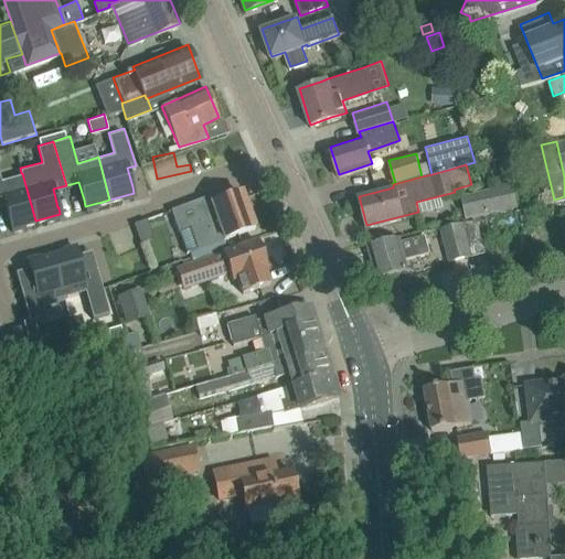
[(0,174),(0,203),(4,203),(10,221),(11,227),(23,224),(24,224),(35,221),(22,173),(21,173),(1,179),(0,174)]
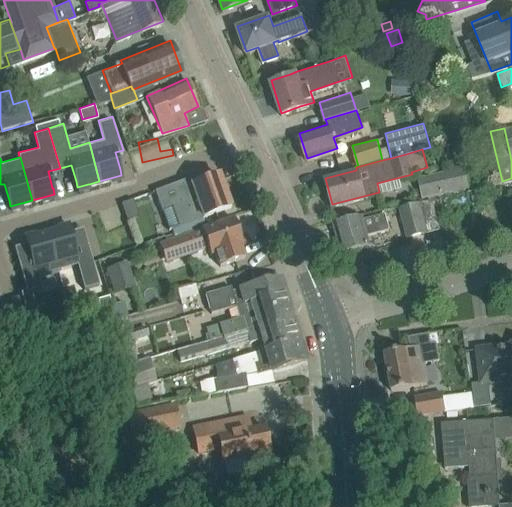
[(464,167),(419,177),(422,195),(467,185),(464,167)]
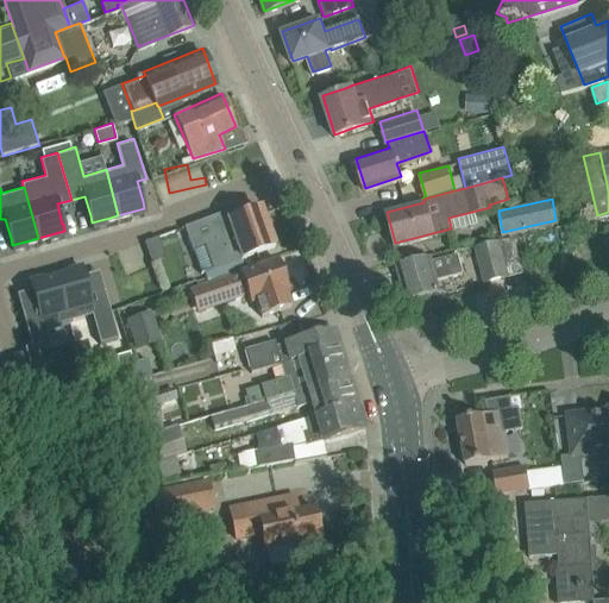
[(227,217),(228,219),(242,255),(252,251),(275,243),(261,206),(227,217)]
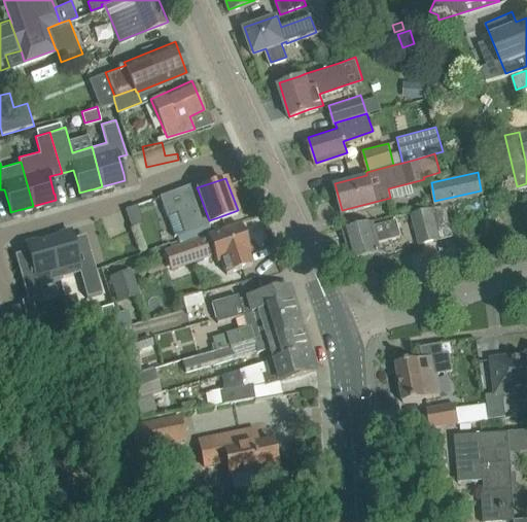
[(433,207),(412,213),(419,241),(441,235),(433,207)]
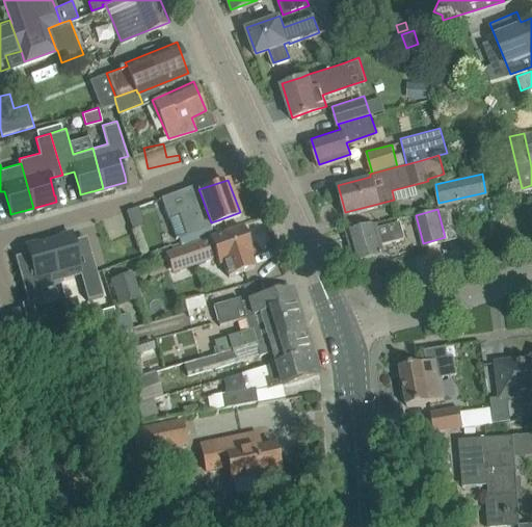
[(404,236),(400,219),(377,226),(376,221),(346,230),(354,261),(384,253),(381,242),(404,236)]
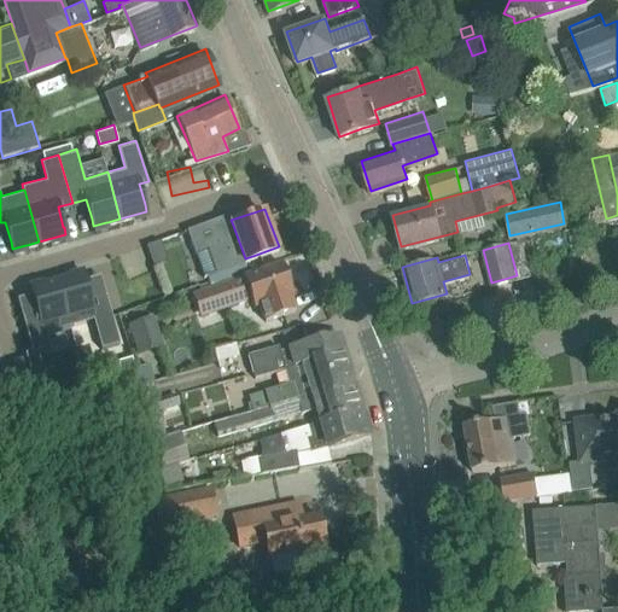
[(292,291),(281,260),(215,284),(222,306),(250,296),(254,304),(260,303),(264,319),(296,307),(290,292),(292,291)]
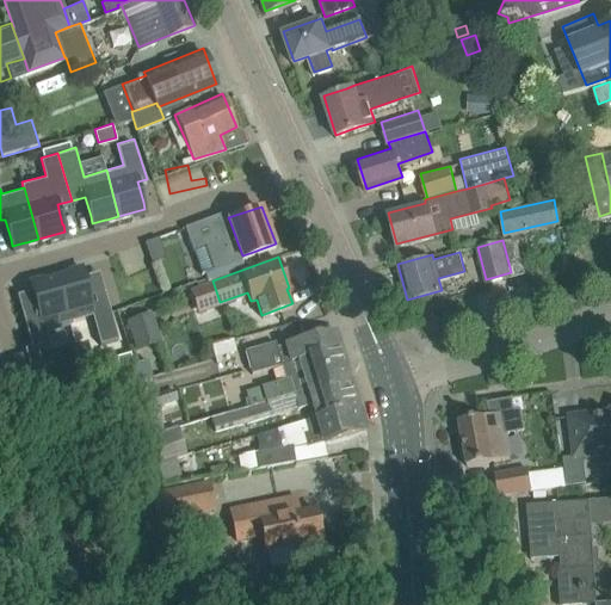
[(68,270),(56,273),(69,319),(92,313),(100,341),(118,337),(105,288),(90,292),(84,273),(82,266),(69,270),(68,270)]
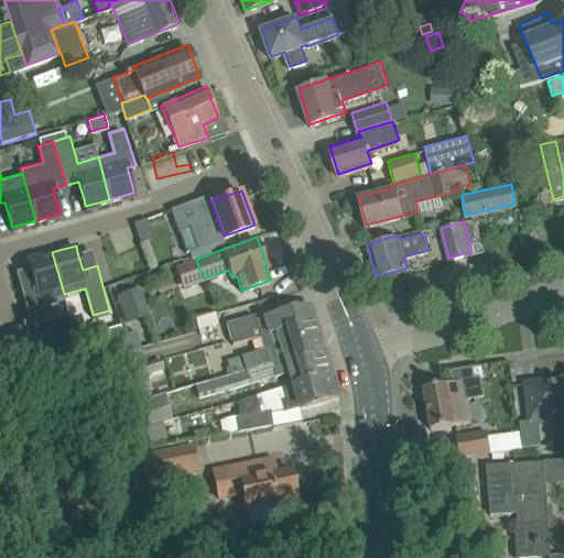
[(34,283),(21,287),(29,317),(34,316),(46,313),(42,301),(64,294),(52,252),(40,255),(28,259),(29,265),(30,265),(34,283)]
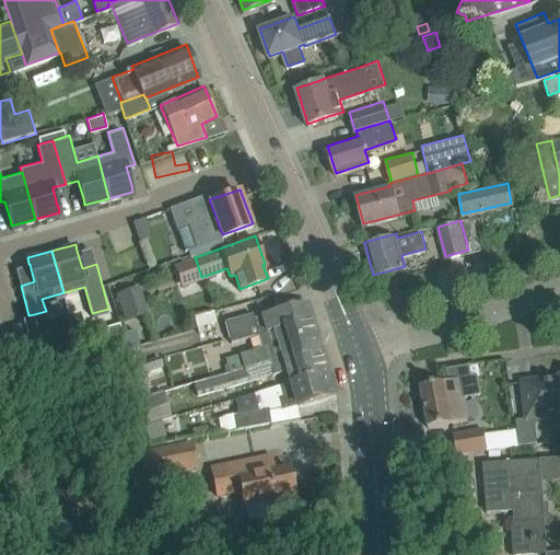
[(148,309),(138,282),(115,291),(125,318),(148,309)]
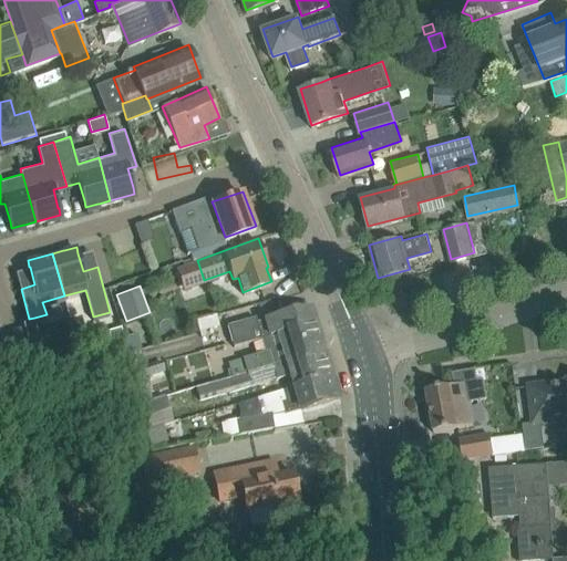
[(270,299),(259,301),(261,310),(272,307),(270,299)]
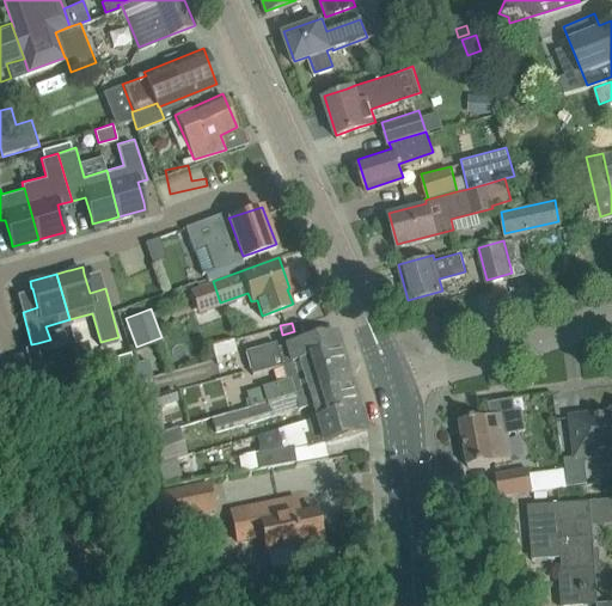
[(276,340),(246,348),(251,367),(252,372),(282,363),(342,346),(341,343),(336,328),(313,335),(286,342),(287,343),(277,346),(276,340)]
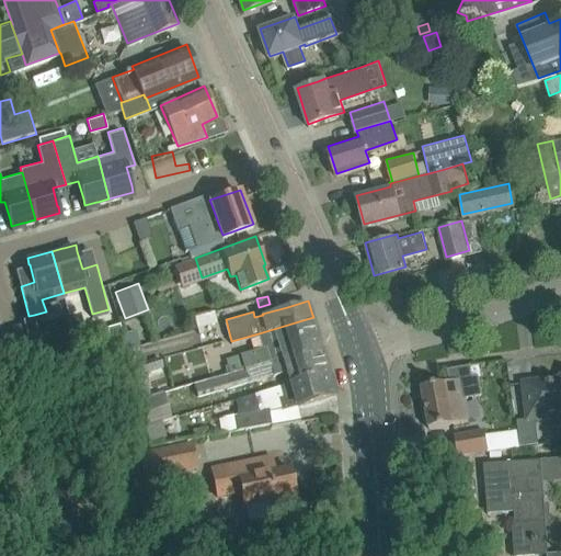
[(213,309),(194,314),(196,326),(216,321),(213,309)]
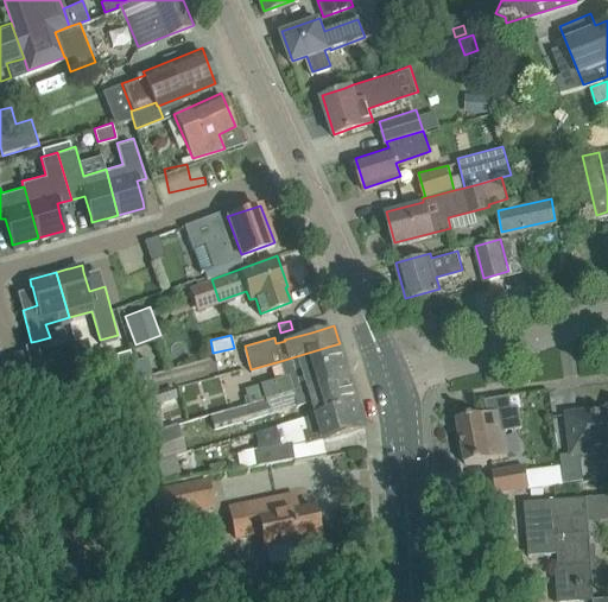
[(284,374),(246,386),(246,387),(249,400),(295,387),(308,388),(349,375),(340,343),(280,361),(284,374)]
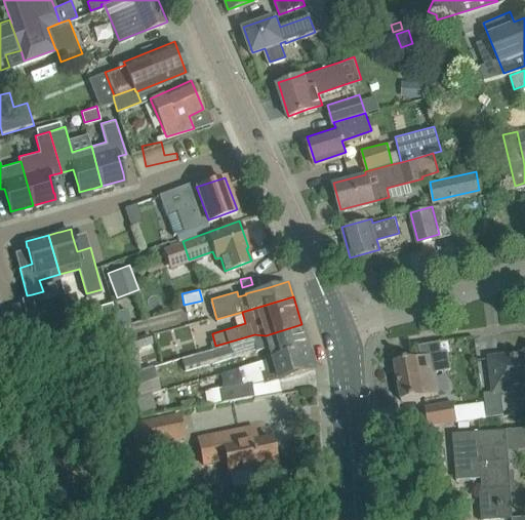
[(112,301),(101,304),(103,312),(114,309),(112,301)]
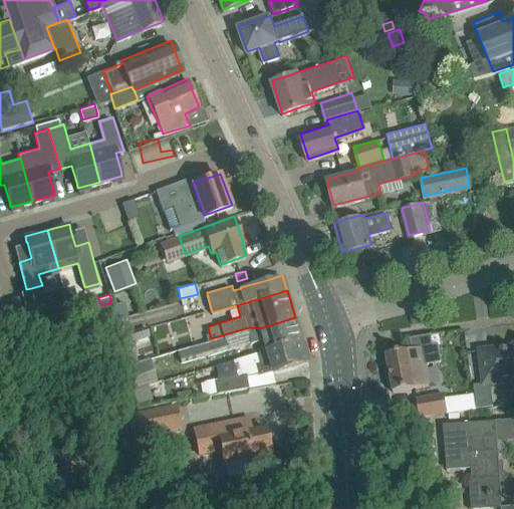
[(34,299),(23,302),(27,314),(37,311),(34,299)]
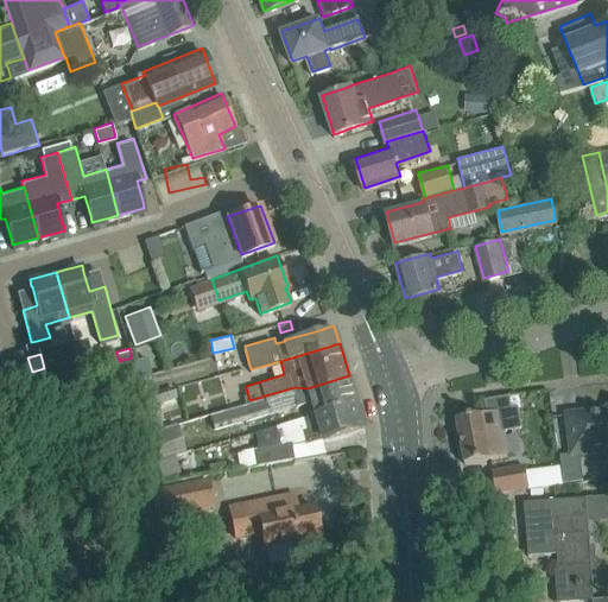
[(31,372),(19,375),(23,388),(35,385),(31,372)]
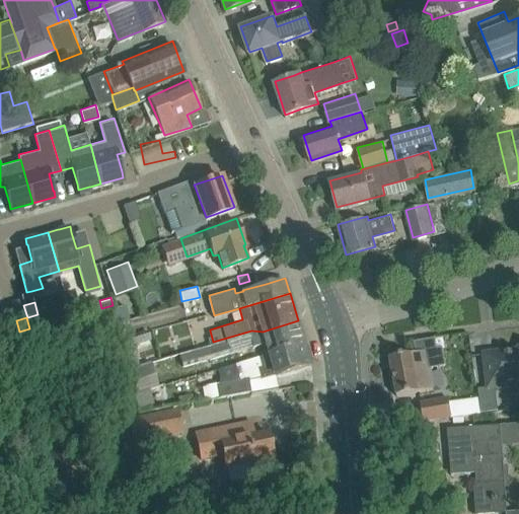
[(189,350),(179,352),(182,364),(253,345),(266,341),(269,351),(276,349),(304,341),(298,320),(263,332),(251,331),(213,342),(189,349),(189,350)]
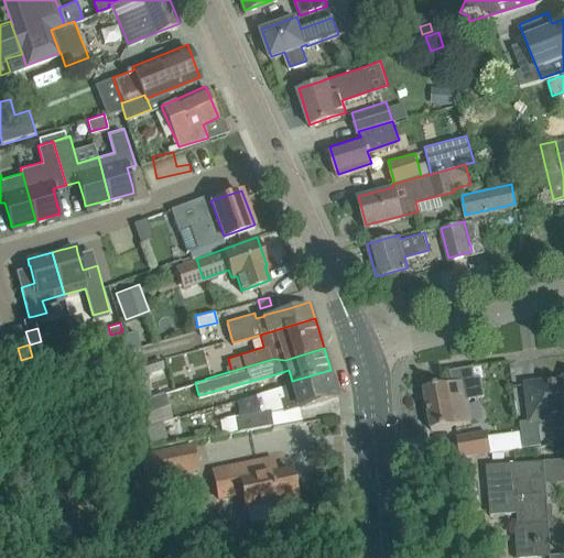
[(140,396),(140,397),(152,394),(148,374),(145,375),(144,371),(164,367),(161,356),(131,364),(140,396)]
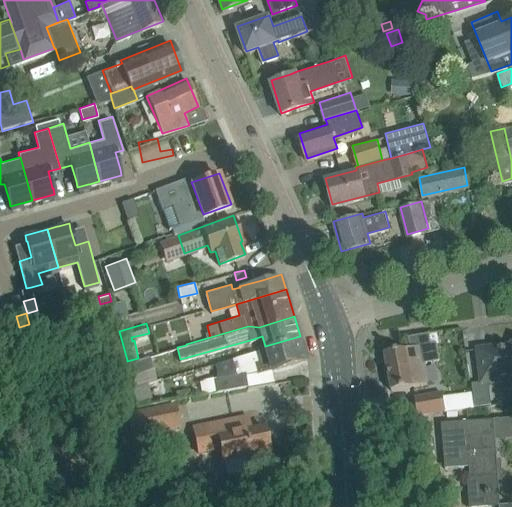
[(391,388),(411,384),(428,381),(424,359),(439,357),(435,330),(429,331),(409,334),(410,345),(384,350),(391,388)]
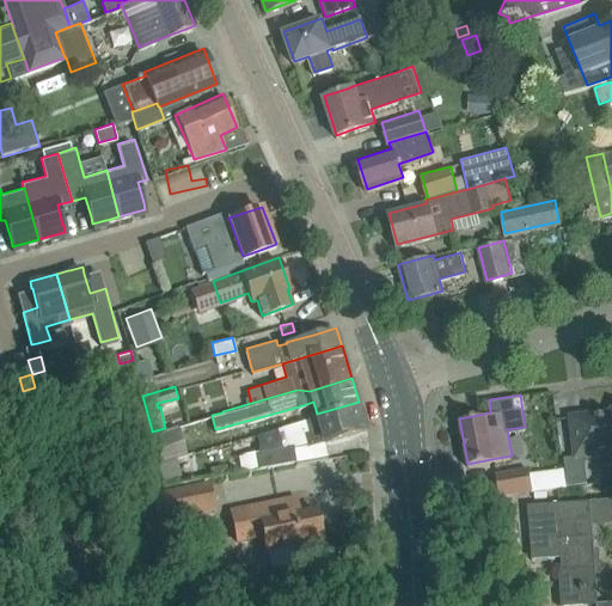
[(287,445),(239,453),(240,469),(295,459),(294,446),(308,444),(308,445),(343,435),(367,428),(359,402),(325,411),(317,414),(318,416),(281,426),(287,445)]
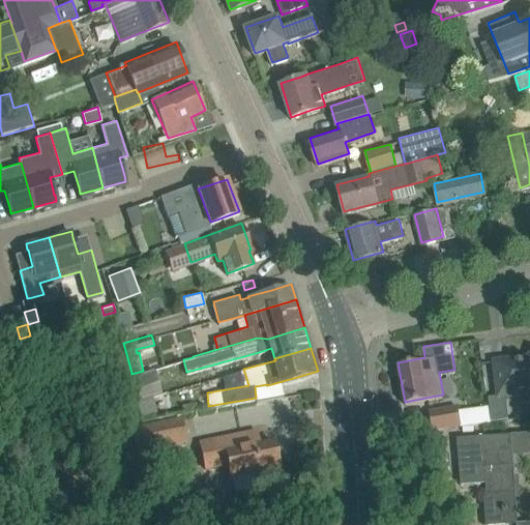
[(529,350),(529,351),(529,353),(494,358),(496,378),(499,396),(529,391),(529,350)]
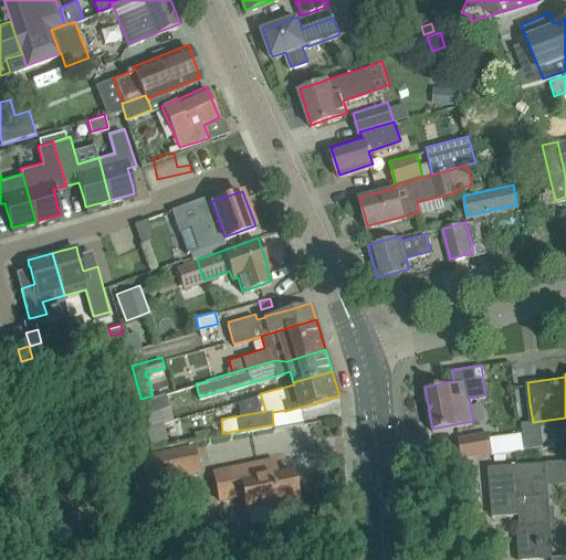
[(140,399),(147,424),(173,416),(166,391),(153,395),(140,399)]
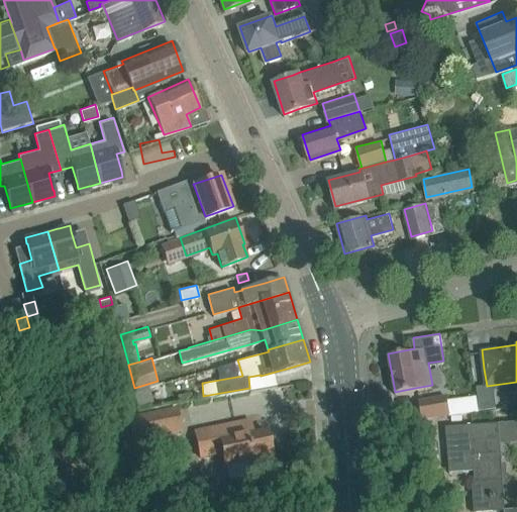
[(137,404),(152,400),(148,385),(158,382),(158,381),(134,388),(134,389),(133,389),(137,404)]
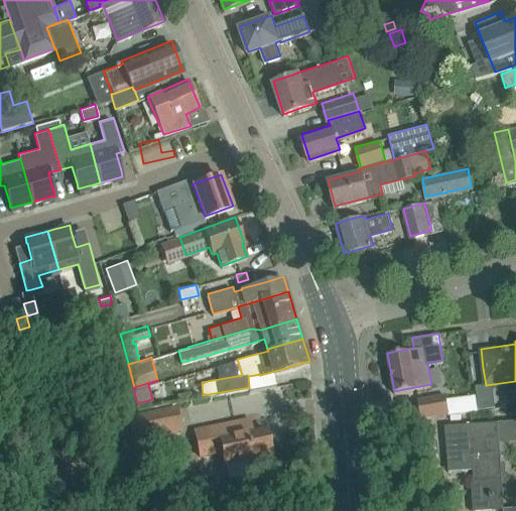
[(192,397),(190,390),(179,392),(180,399),(192,397)]
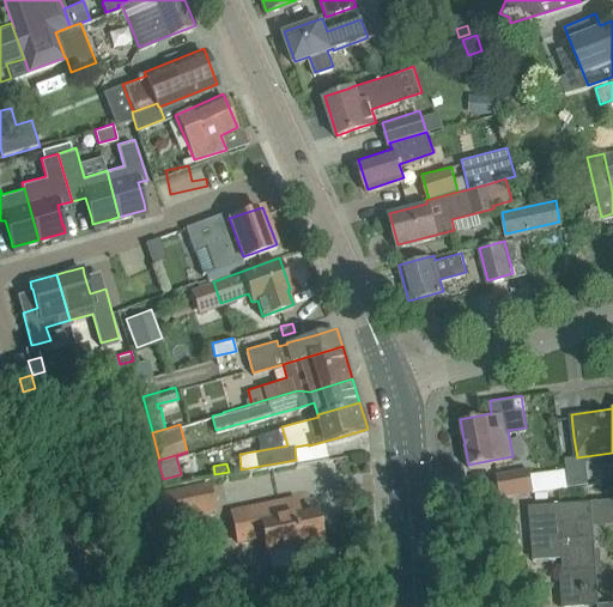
[(565,467),(568,485),(590,483),(588,465),(565,467)]
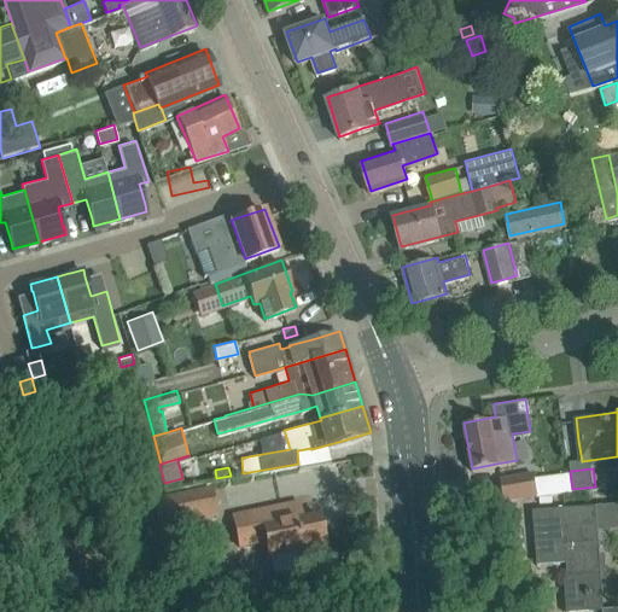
[(506,499),(537,493),(534,477),(532,471),(501,477),(506,499)]
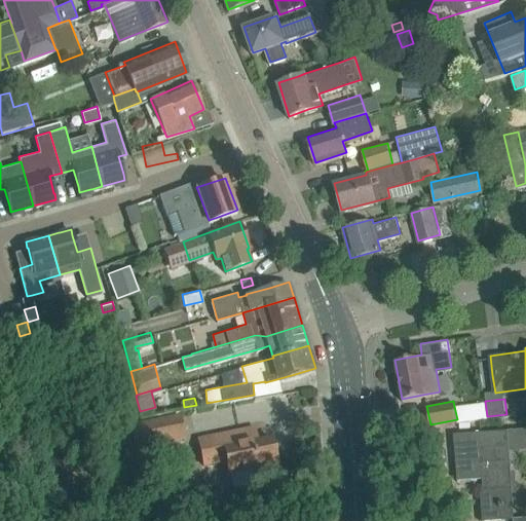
[(482,401),(454,406),(457,419),(485,414),(482,401)]
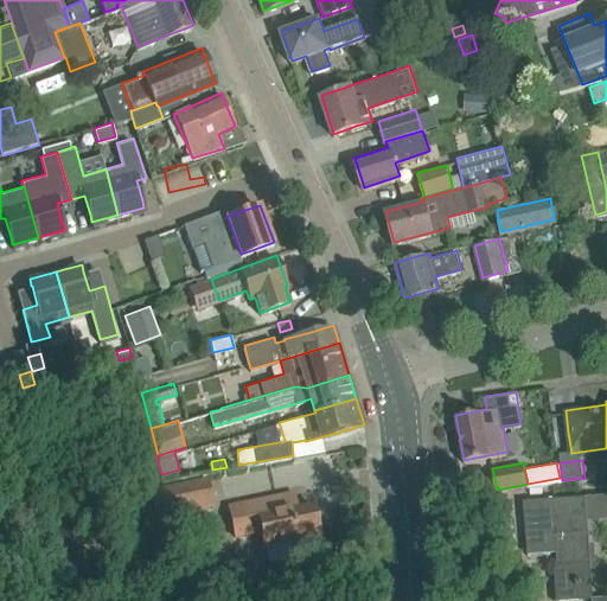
[(154,516),(183,510),(177,479),(148,484),(154,516)]
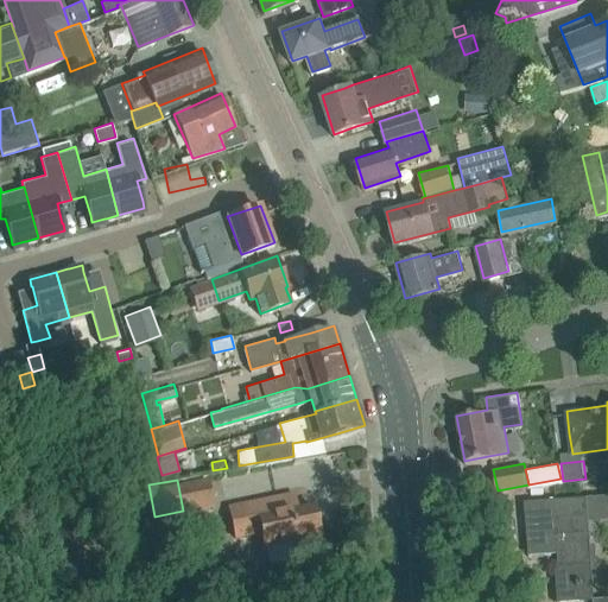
[(293,489),(229,502),(235,536),(259,531),(261,546),(293,539),(295,546),(321,540),(314,504),(297,506),(293,489)]
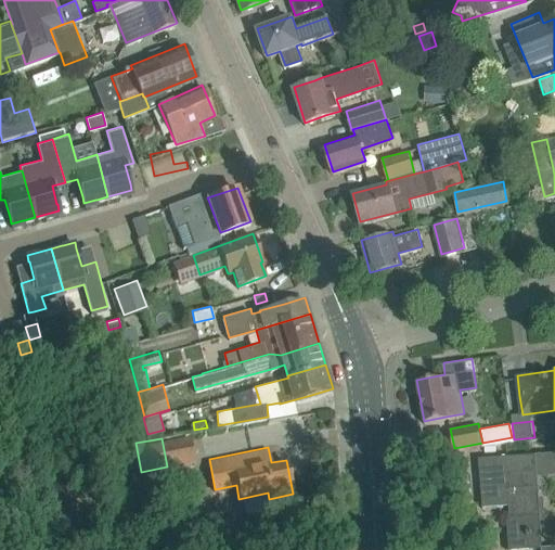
[(508,548),(530,546),(542,546),(541,520),(545,519),(543,495),(539,495),(538,474),(554,472),(554,450),(500,455),(478,457),(482,506),(508,503),(510,514),(506,514),(508,548)]
